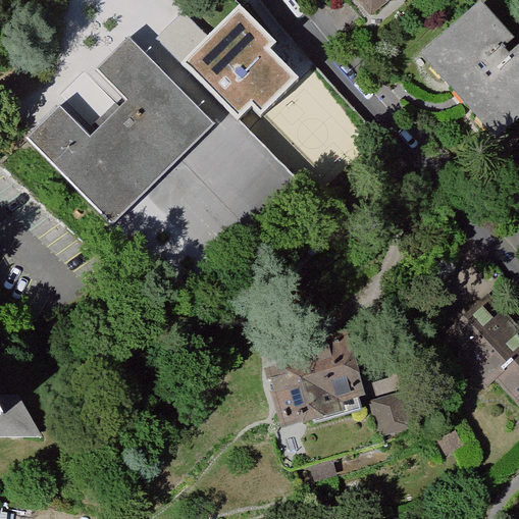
[(518,41),(481,0),(479,0),(421,52),(498,137),(518,116),(518,41)]
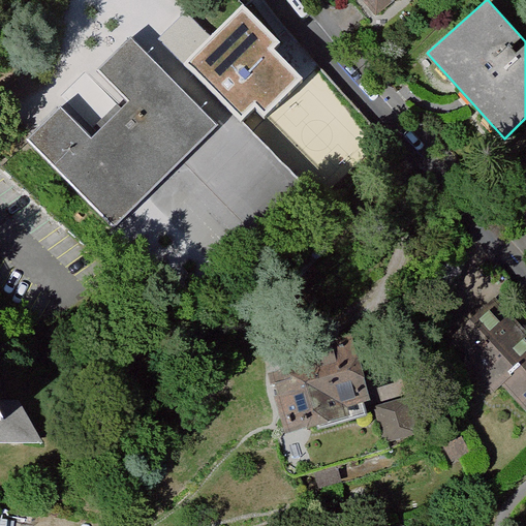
[(265,118),(303,81),(272,49),(277,44),(240,6),(183,60),(238,117),(250,104),(265,118)]
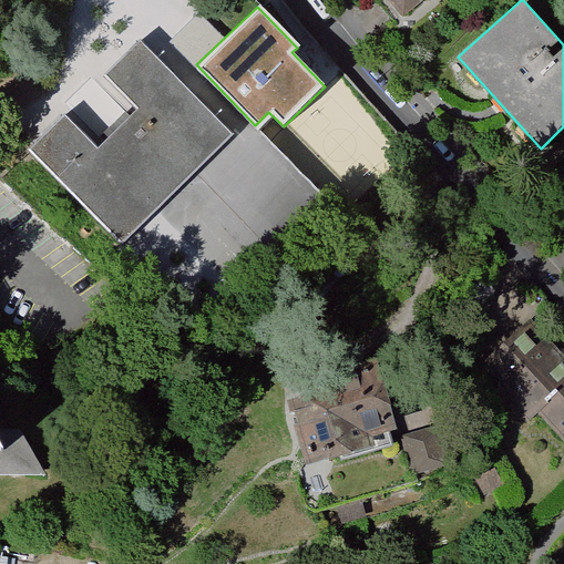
[(27,149),(121,244),(234,133),(180,81),(140,38),(103,73),(136,108),(98,146),(64,113),(27,149)]
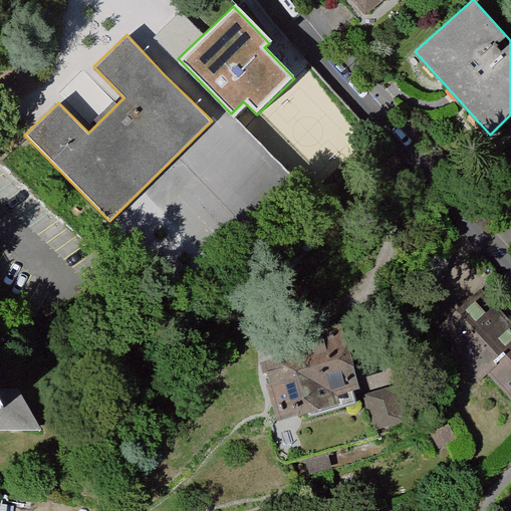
[(510,320),(481,289),(443,324),(459,341),(453,347),(478,374),(489,364),(510,388),(510,320)]
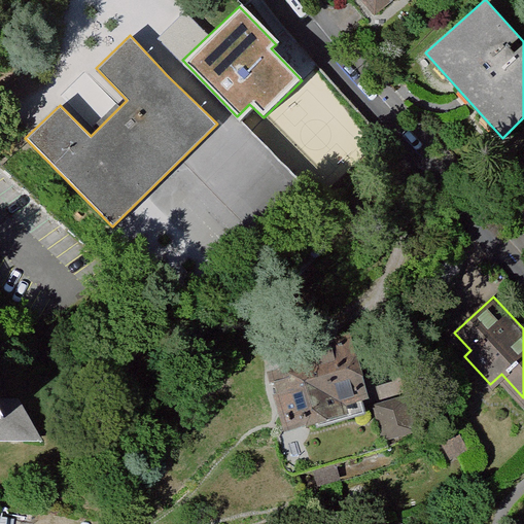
[(368,387),(351,329),(288,348),(292,359),(273,365),(289,420),(346,404),(343,394),(368,387)]
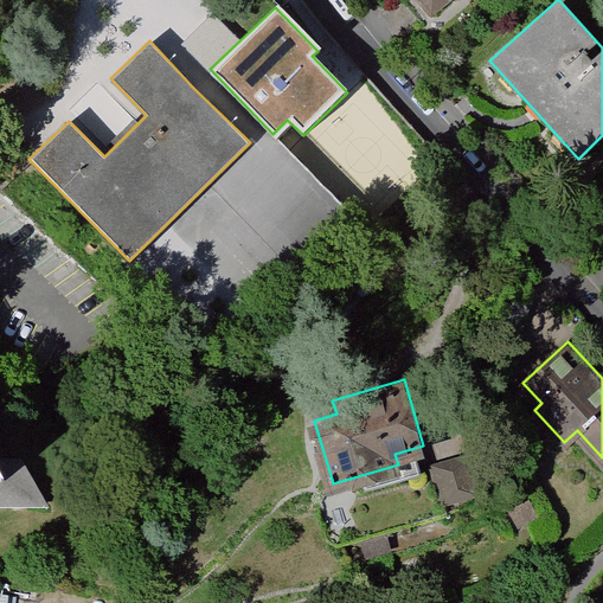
[(468,451),(428,463),(441,506),(481,493),(468,451)]
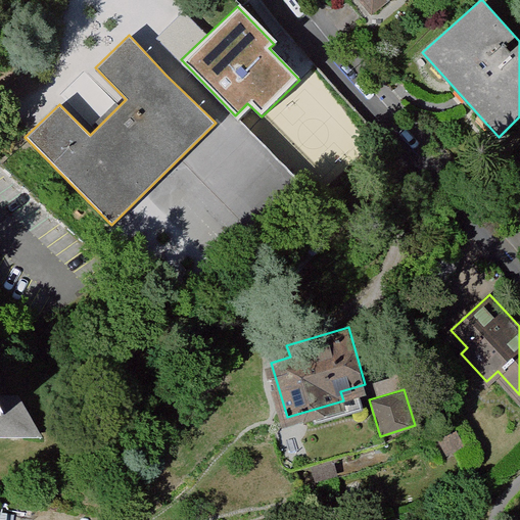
[(0,436),(41,436),(16,390),(0,390),(0,436)]
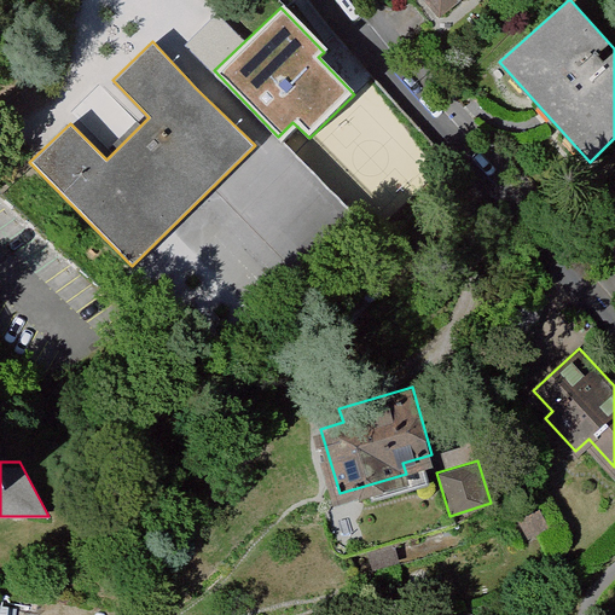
[(541,505),(520,516),(529,535),(551,524),(541,505)]
